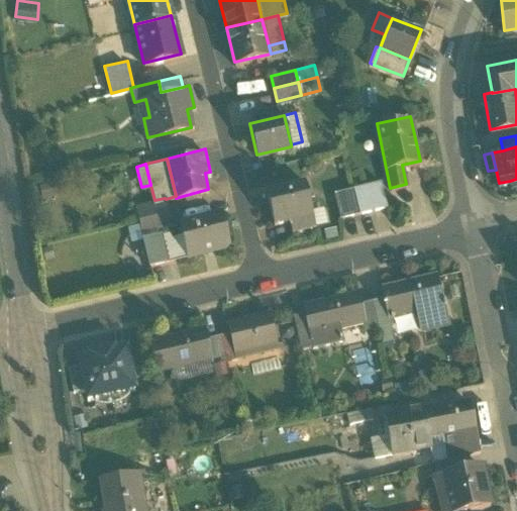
[(265,188),(273,222),(289,218),(313,213),(305,179),(265,188)]
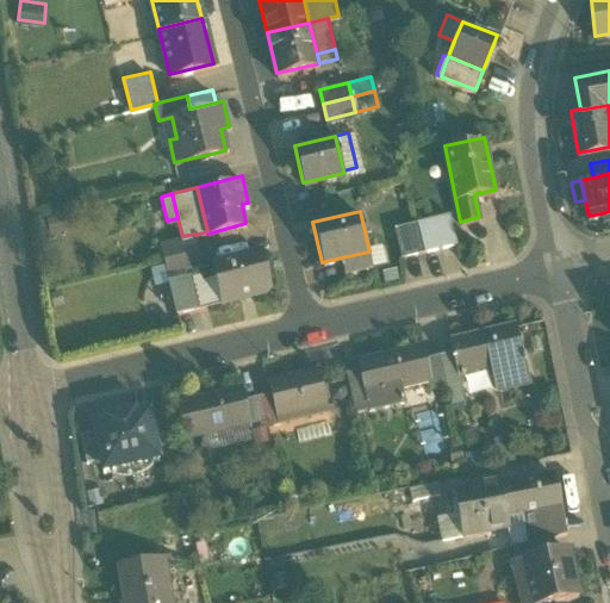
[(394,224),(402,254),(424,249),(456,242),(449,211),(417,219),(394,224)]
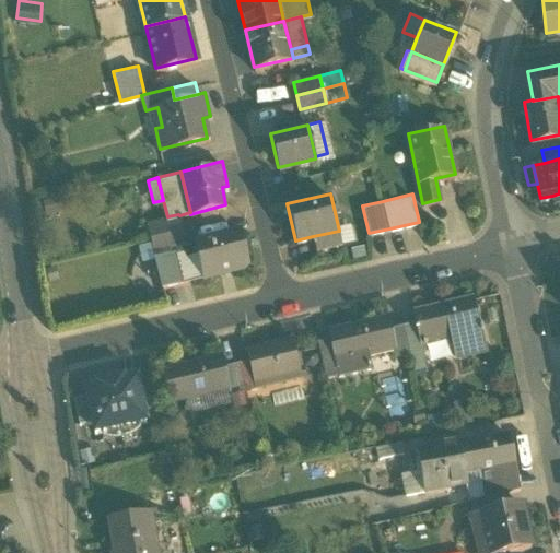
[(147,222),(150,236),(183,227),(179,215),(178,214),(167,216),(147,222)]
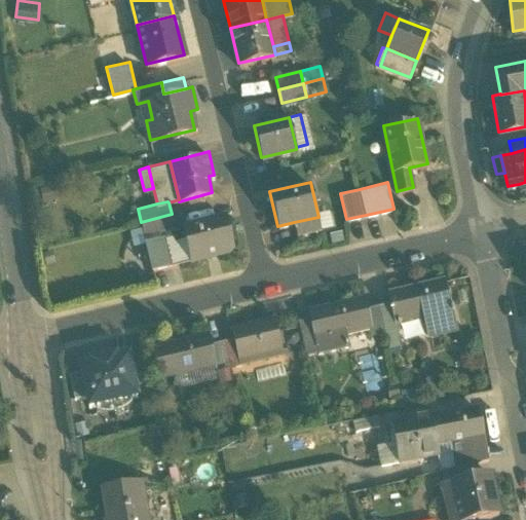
[(175,227),(172,214),(141,222),(144,235),(172,228),(175,227)]
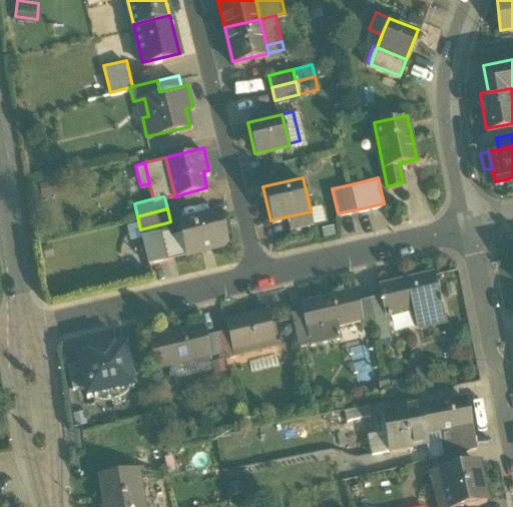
[(178,218),(181,231),(186,252),(226,242),(218,208),(178,218)]
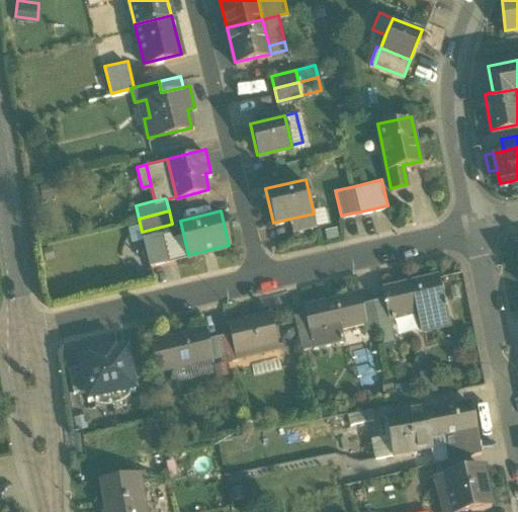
[(289,219),(291,230),(316,224),(314,214),(289,219)]
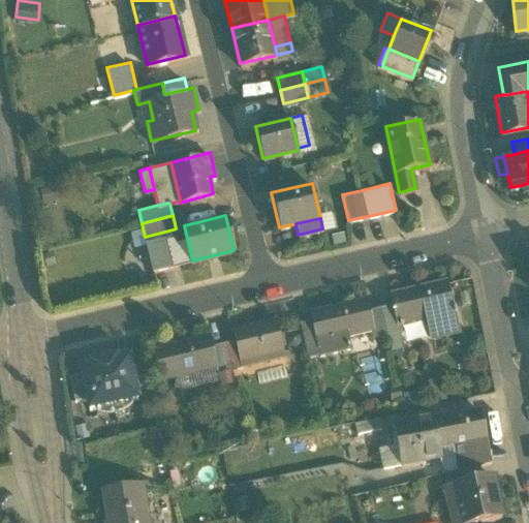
[(146,241),(174,235),(173,229),(145,237),(146,241)]
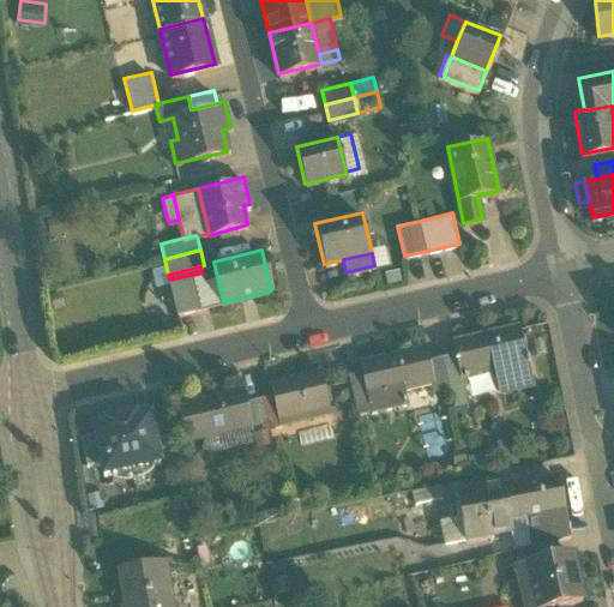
[(178,313),(223,302),(217,277),(204,281),(202,272),(169,280),(178,313)]
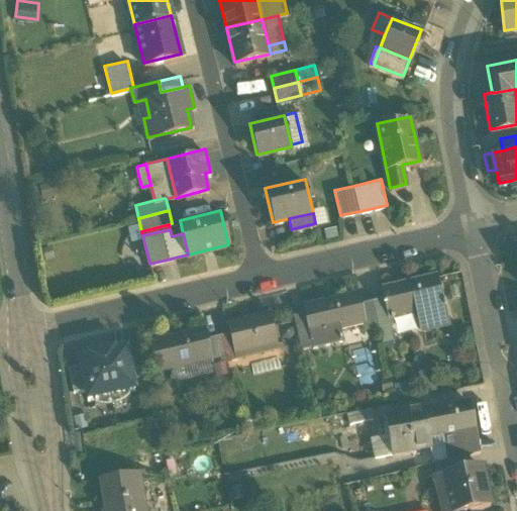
[(390,313),(417,307),(443,301),(437,275),(401,284),(400,282),(383,286),(385,295),(389,314),(390,313)]
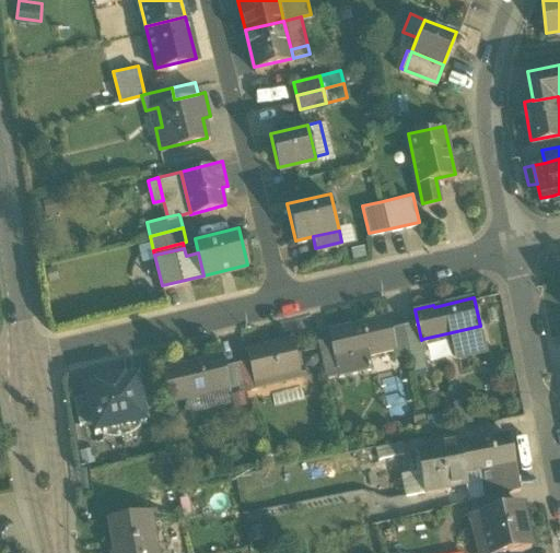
[(341,357),(343,365),(370,359),(369,351),(395,345),(396,345),(392,325),(389,317),(350,326),(349,324),(329,328),(331,336),(337,359),(341,357)]
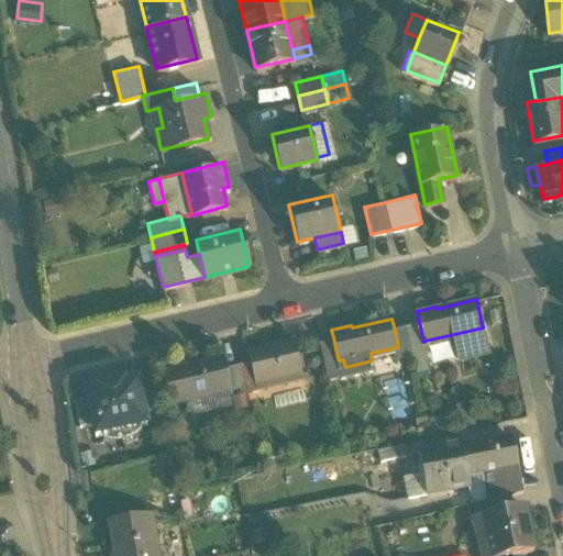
[(419,321),(406,323),(411,352),(426,348),(427,348),(424,341),(423,342),(419,321)]
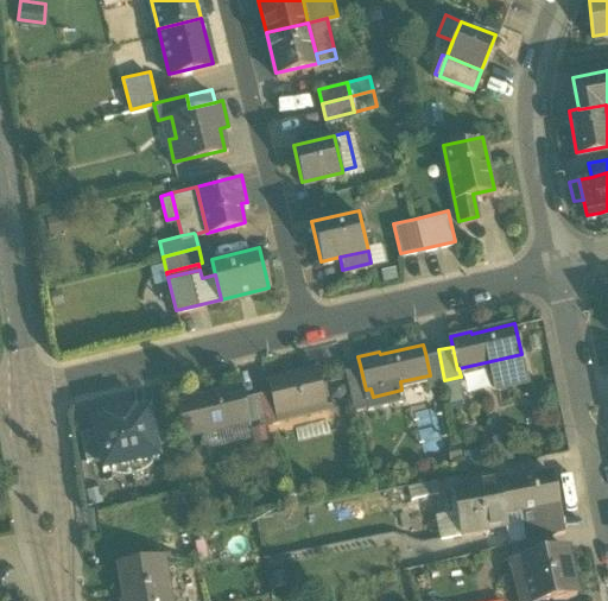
[(431,383),(444,380),(438,349),(425,353),(430,375),(429,375),(431,383)]
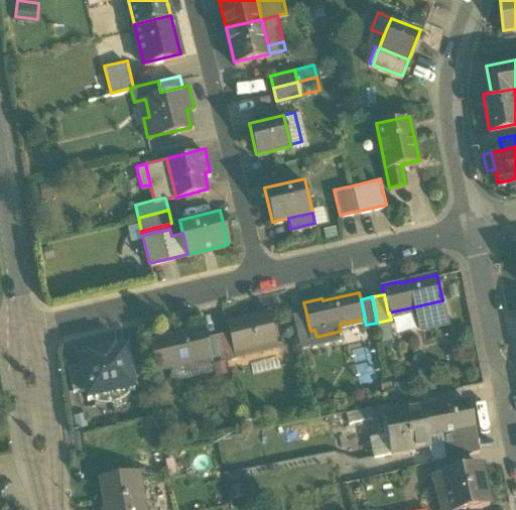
[(447,320),(442,300),(416,306),(421,326),(447,320)]
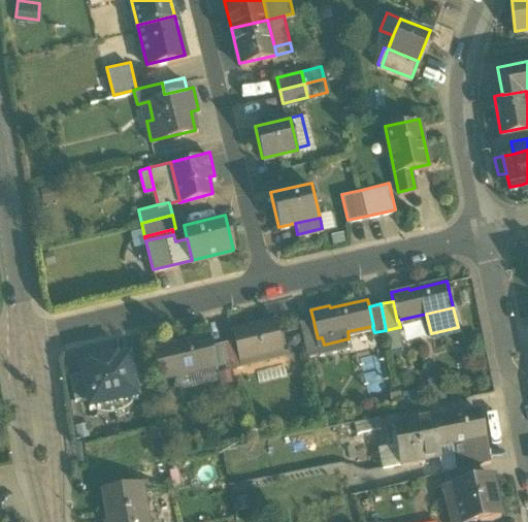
[(299,319),(306,349),(319,346),(318,338),(312,317),(299,319)]
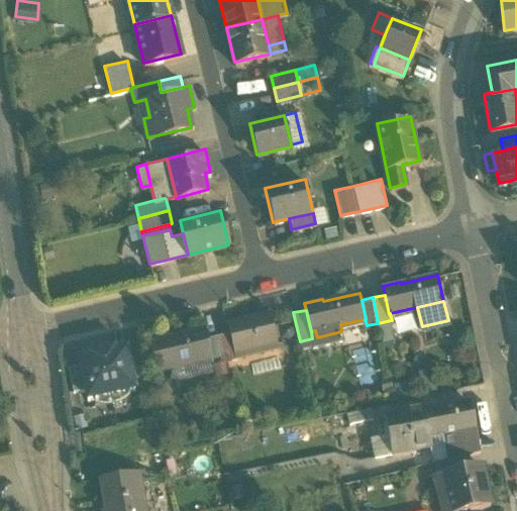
[(231,330),(235,348),(236,348),(277,338),(277,337),(274,323),(271,311),(228,321),(231,330)]
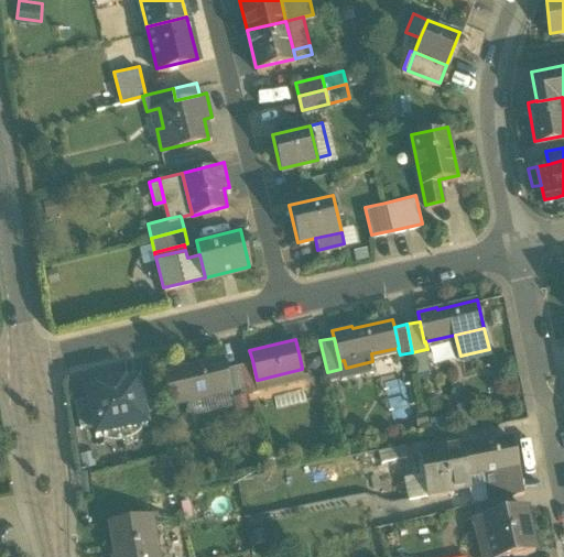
[(412,352),(416,369),(431,367),(426,349),(412,352)]
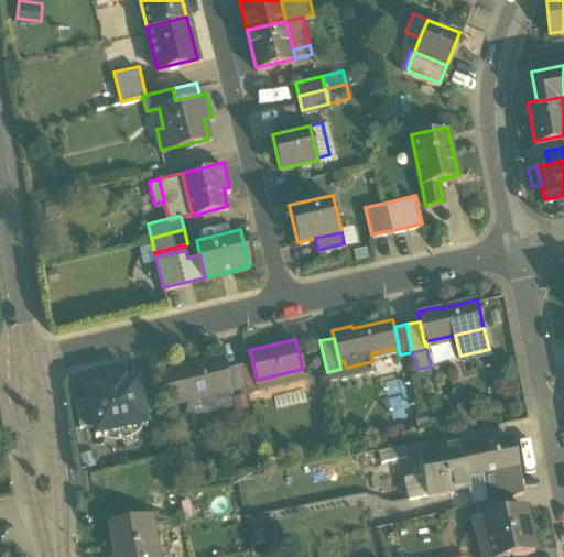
[(163,370),(170,402),(187,397),(230,389),(231,388),(226,366),(225,358),(183,368),(183,366),(163,370)]
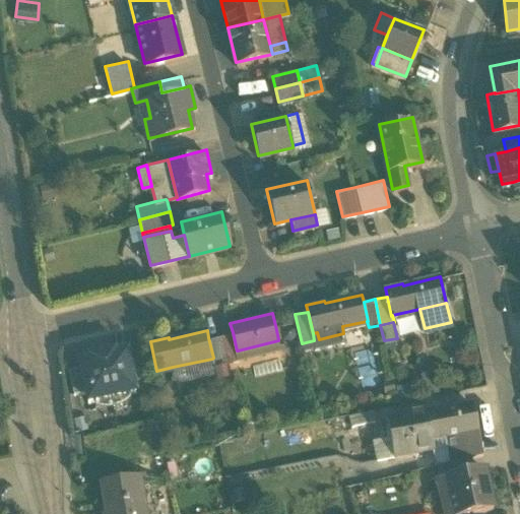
[(233,332),(220,335),(225,361),(239,358),(238,350),(237,350),(233,332)]
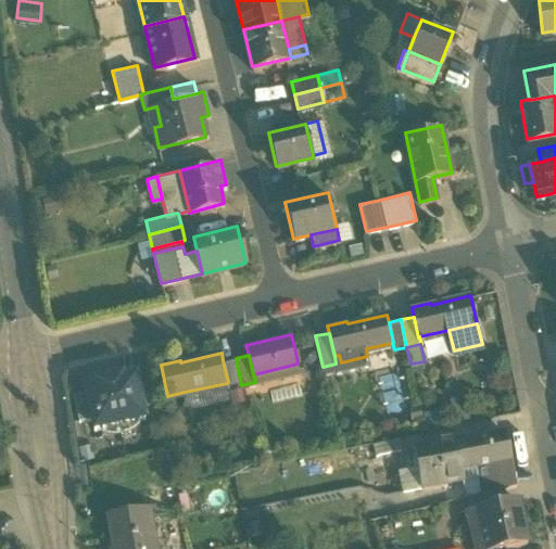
[(228,387),(241,385),(236,358),(223,360),(228,382),(227,383),(228,387)]
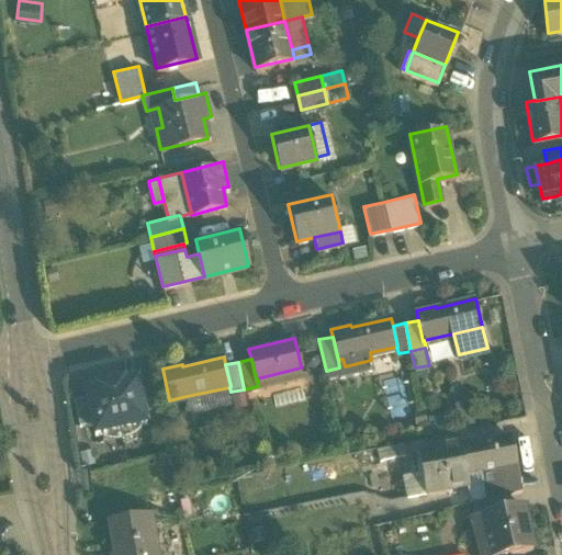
[(408,371),(386,372),(389,410),(409,409),(408,371)]
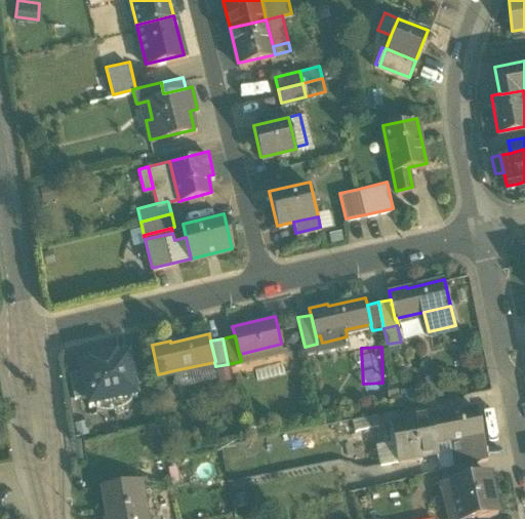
[(87,392),(89,402),(137,391),(134,381),(129,357),(128,350),(116,353),(115,350),(91,355),(92,358),(80,361),(81,367),(87,392)]
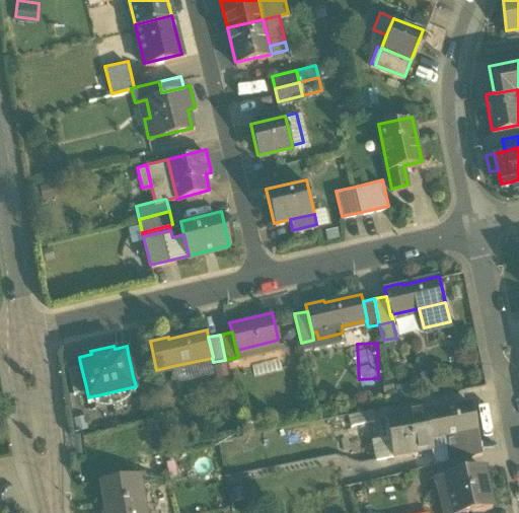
[(128,353),(133,376),(145,374),(140,350),(128,353)]
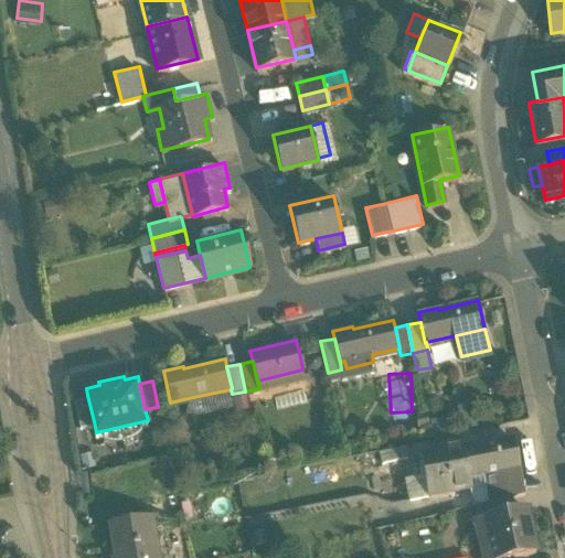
[(234,404),(232,394),(231,389),(188,398),(191,414),(234,404)]
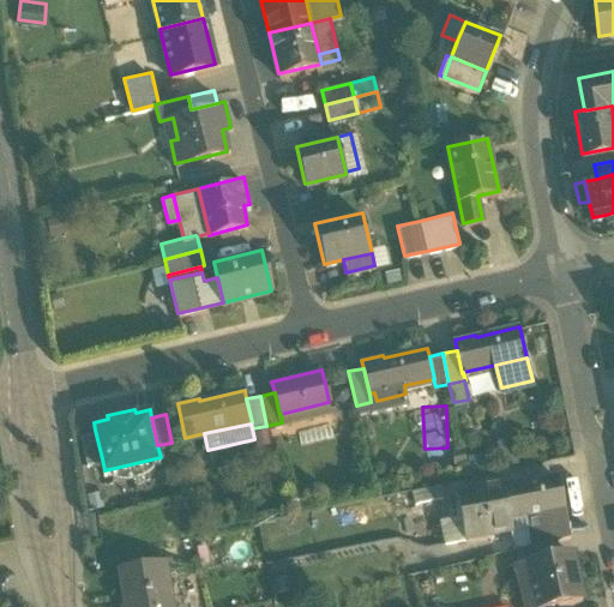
[(80,432),(86,462),(102,458),(95,430),(80,432)]
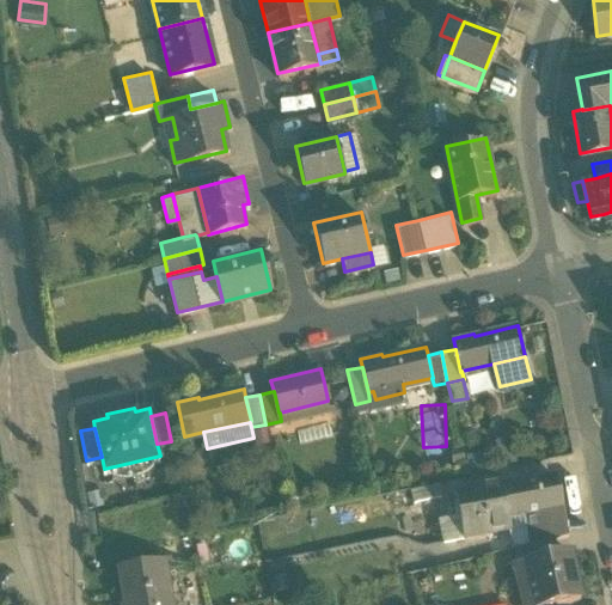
[(557,472),(502,483),(508,518),(509,518),(524,515),(522,513),(563,506),(557,472)]
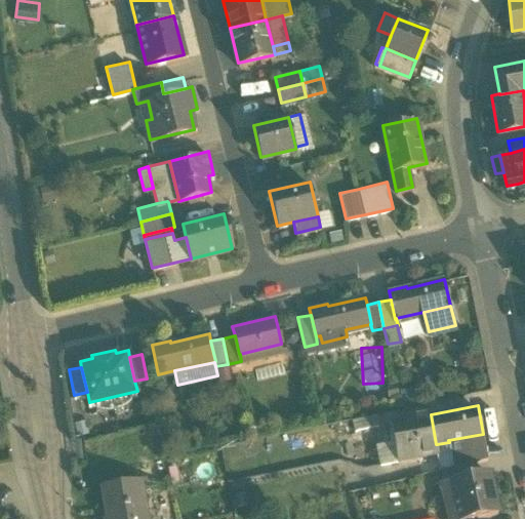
[(377,423),(375,411),(353,415),(355,427),(377,423)]
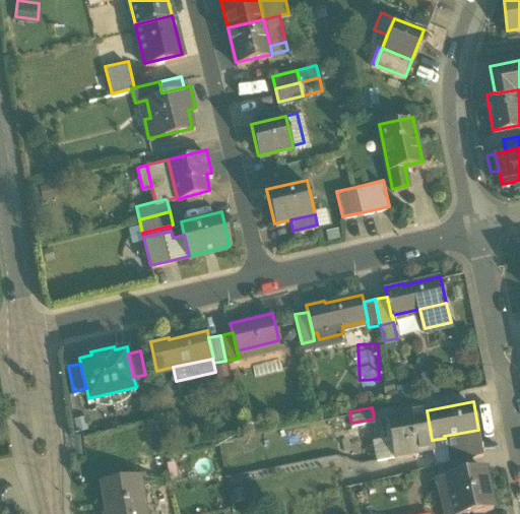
[(386,414),(390,435),(393,453),(432,446),(434,446),(433,440),(432,440),(427,410),(427,407),(386,414)]
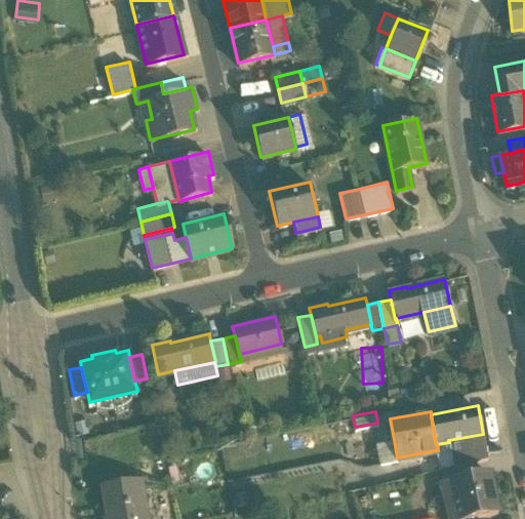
[(397,457),(390,418),(357,426),(364,464),(397,457)]
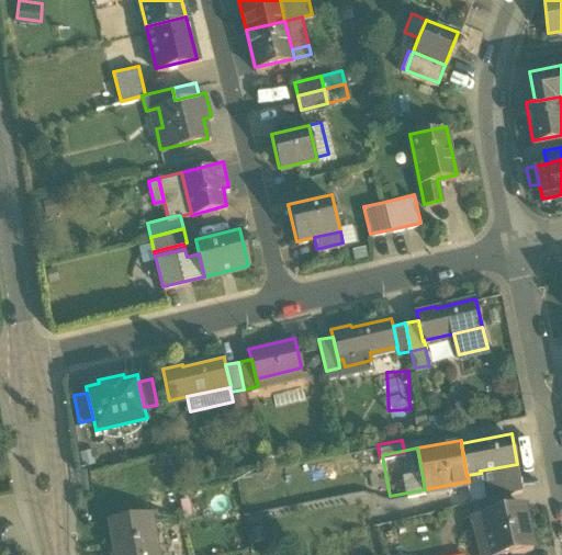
[(467,482),(470,499),(521,488),(517,464),(480,471),(481,473),(468,475),(469,482),(467,482)]
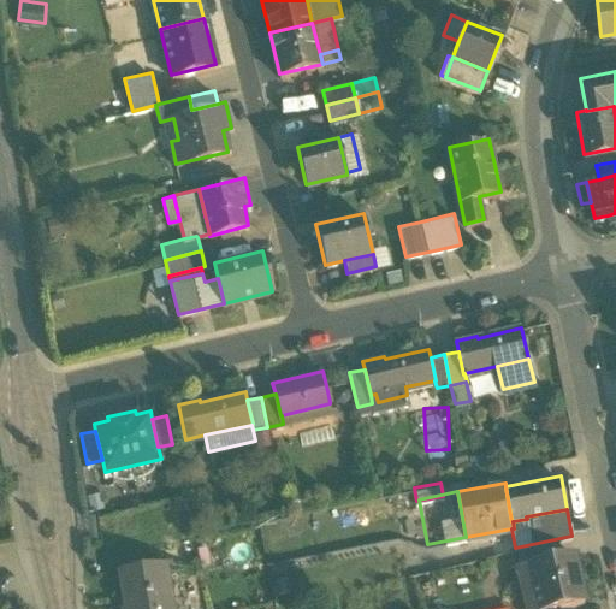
[(523,587),(527,608),(534,608),(554,604),(569,601),(585,597),(574,551),(527,562),(533,585),(523,587)]
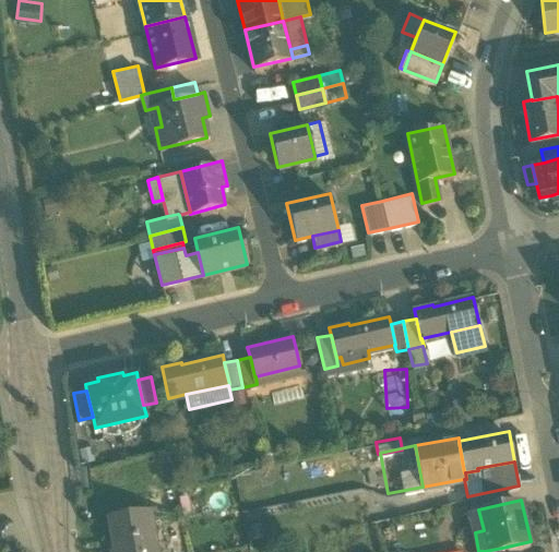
[(111,549),(111,551),(157,551),(151,510),(110,516),(116,549),(111,549)]
